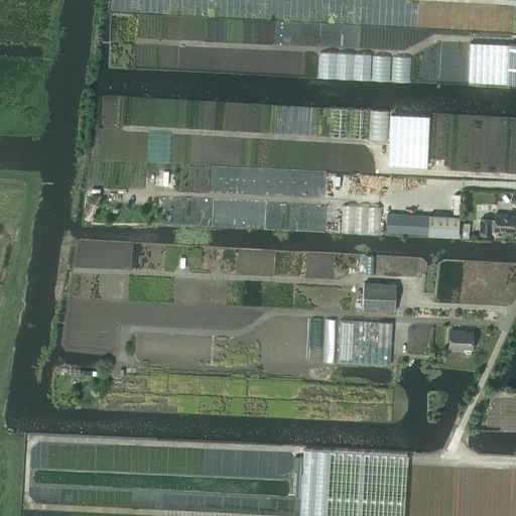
[(515,84),(515,44),(509,44),(470,43),(468,83),(507,84),(515,84)]
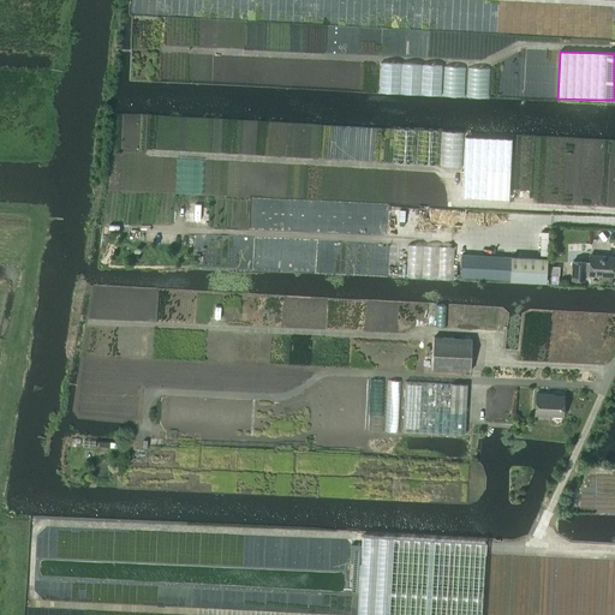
[(509,199),(512,139),(465,137),(463,198),(509,199)]
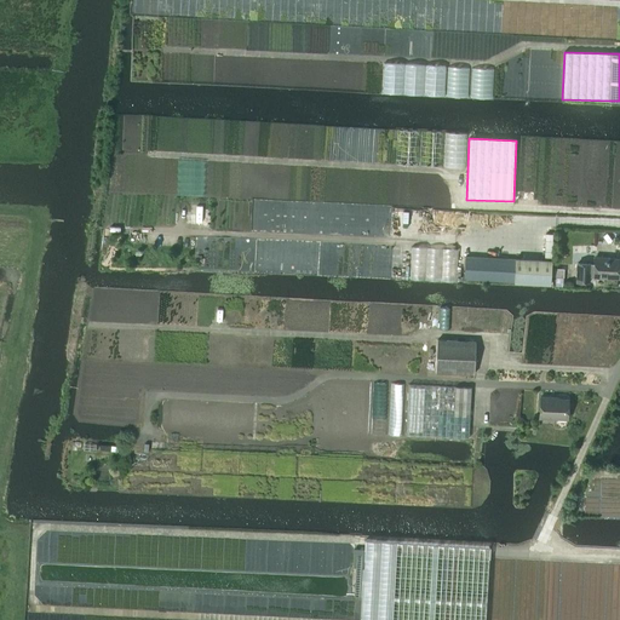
[(515,259),(465,257),(464,280),(514,282),(550,285),(551,260),(515,259)]
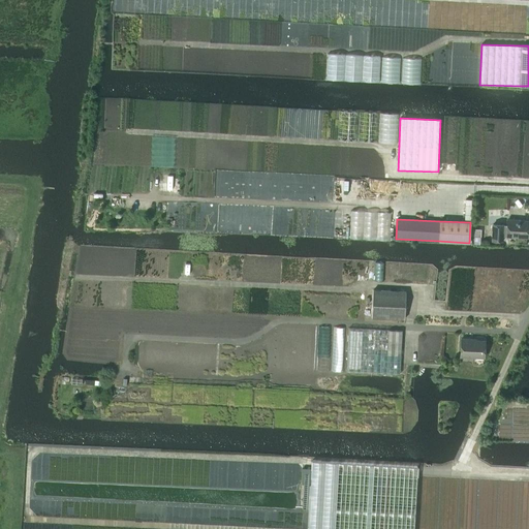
[(528,238),(528,221),(507,220),(507,225),(492,224),(491,242),(502,242),(503,236),(506,237),(528,238)]
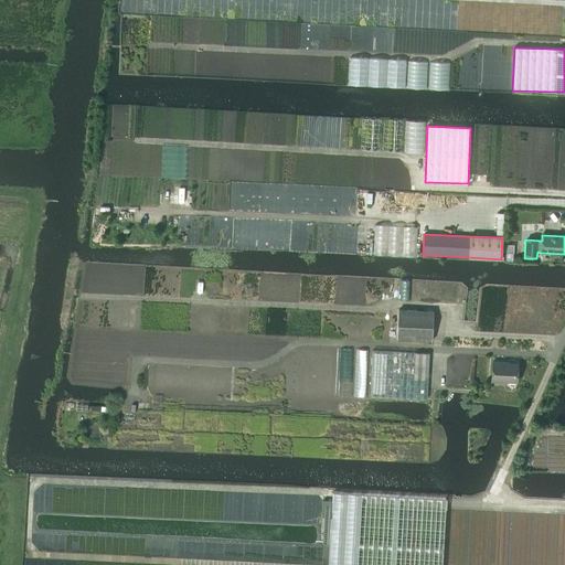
[(432,341),(434,311),(398,310),(397,339),(432,341)]
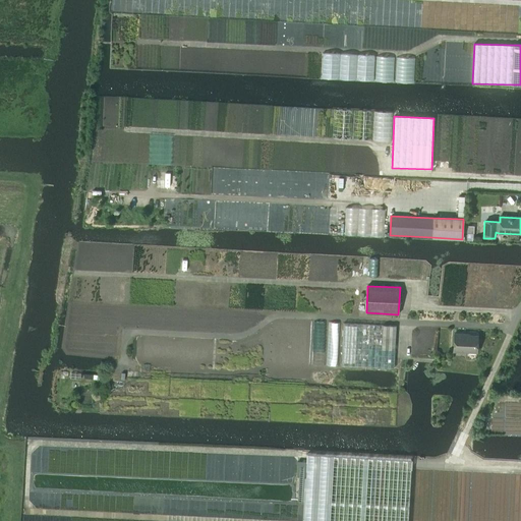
[(394,368),(396,326),(343,323),(341,365),(394,368)]
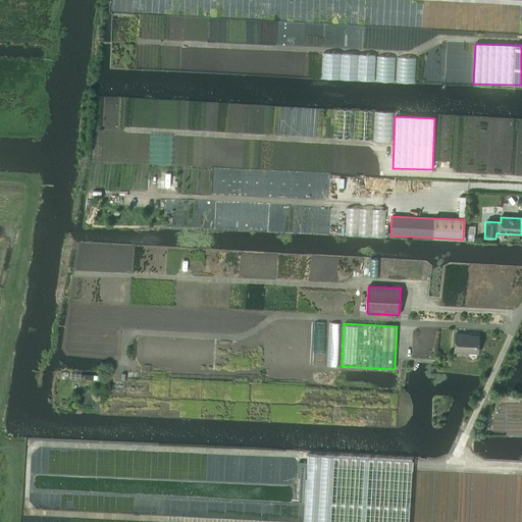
[(477,353),(478,336),(464,335),(464,334),(455,334),(454,352),(477,353)]
